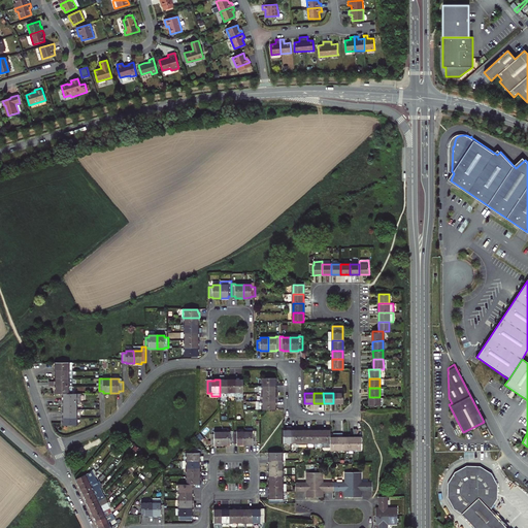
[(342,393),(333,393),(333,403),(343,403),(342,393)]
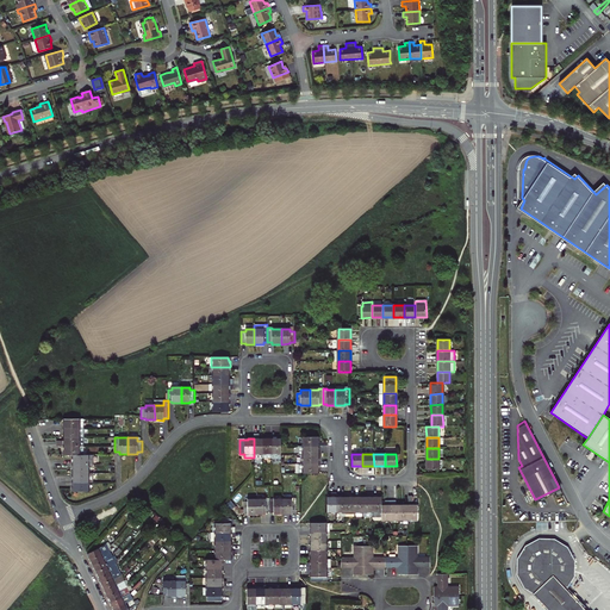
[(439,459),(427,459),(427,470),(439,470),(439,459)]
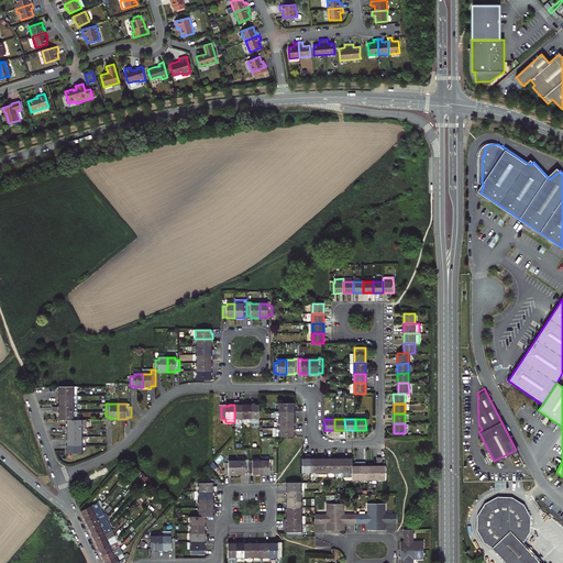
[(269,460),(261,461),(261,475),(269,475),(269,473),(274,473),(273,463),(269,463),(269,460)]
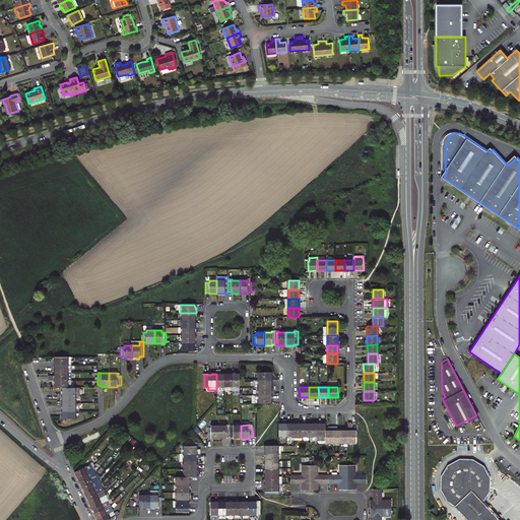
[(211,439),(219,439),(219,426),(211,426),(211,428),(207,428),(208,438),(211,437),(211,439)]
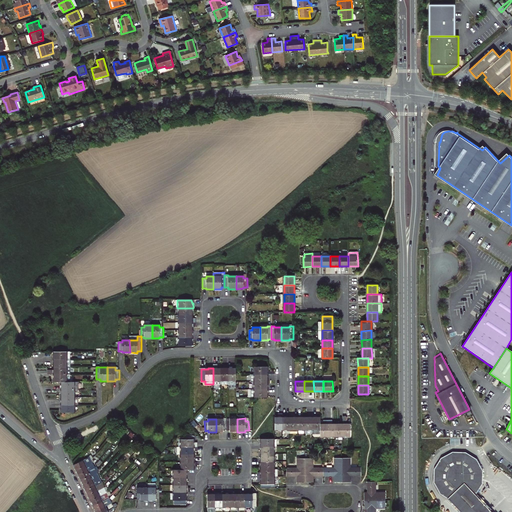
[(216,419),(216,432),(223,432),(223,431),(226,431),(226,421),(223,421),(223,419),(216,419)]
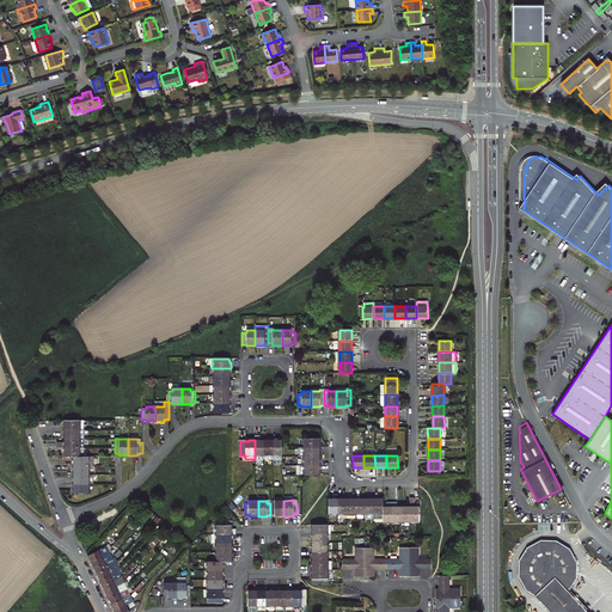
[(270,503),(270,515),(275,515),(275,516),(283,516),(283,501),(275,501),(275,503),(270,503)]
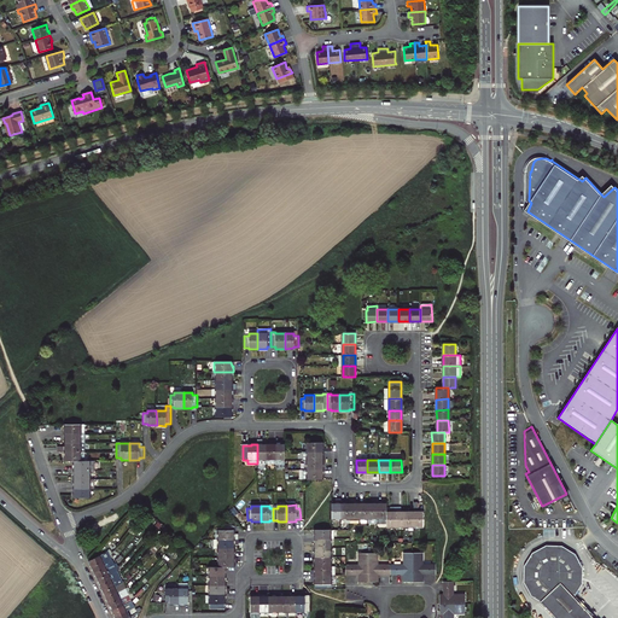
[(220,540),(238,540),(238,534),(234,534),(234,530),(235,530),(235,526),(225,526),(225,530),(217,530),(217,535),(216,535),(216,540),(220,540)]
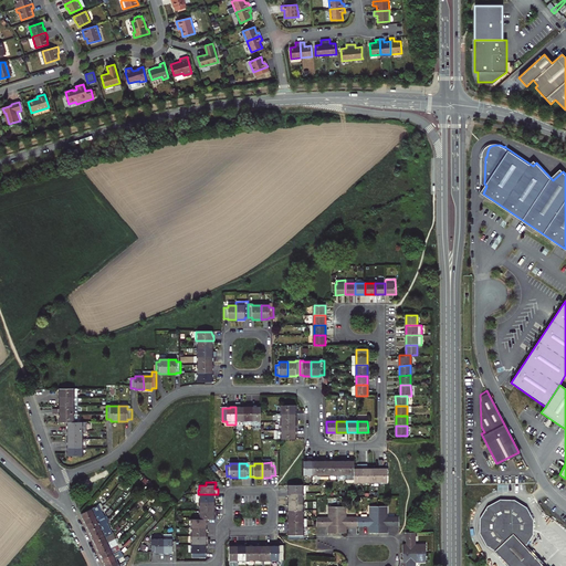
[(287,489),(287,494),(303,494),(306,494),(306,485),(289,485),(289,489),(287,489)]
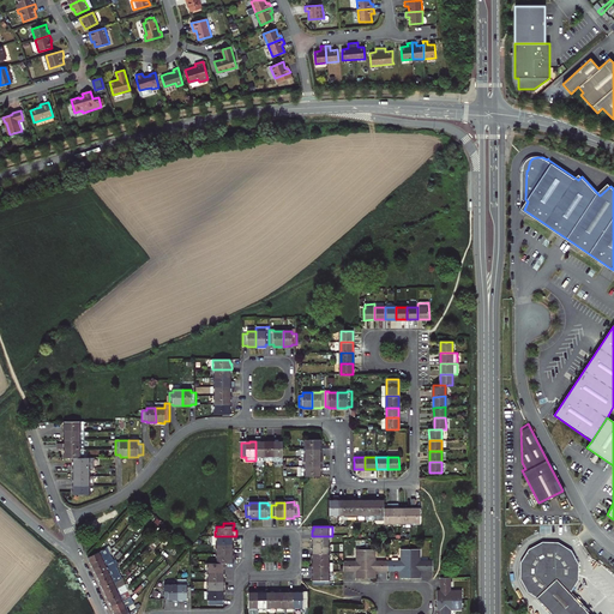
[(162,545),(166,548),(172,541),(168,537),(162,545)]
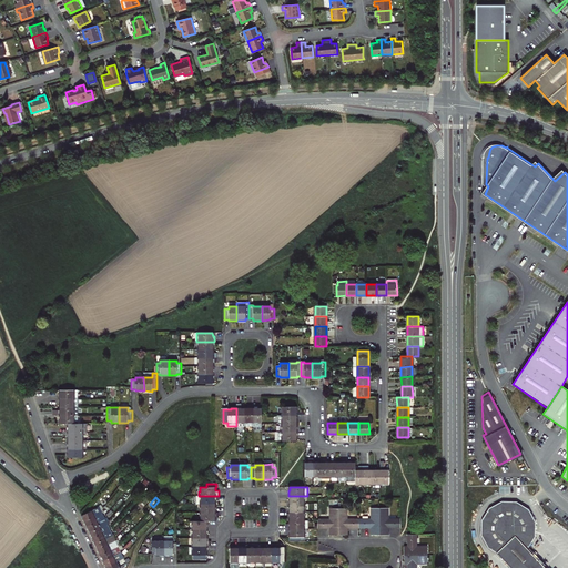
[(482,531),(487,544),(497,550),(513,567),(534,567),(543,563),(527,546),(526,545),(534,534),(533,534),(534,528),(536,528),(536,520),(529,507),(517,499),(503,498),(490,505),(482,517),(482,531)]
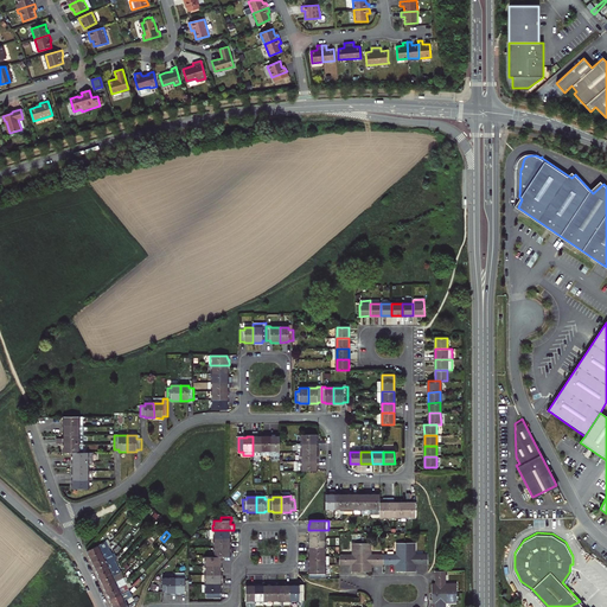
[(164,542),(170,547),(176,541),(170,535),(164,542)]
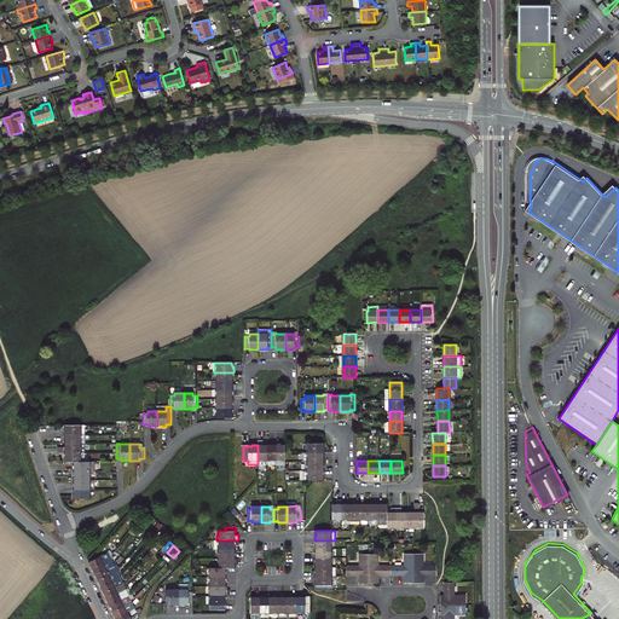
[(331,549),(316,549),(316,553),(311,553),(311,559),(331,559),(331,549)]
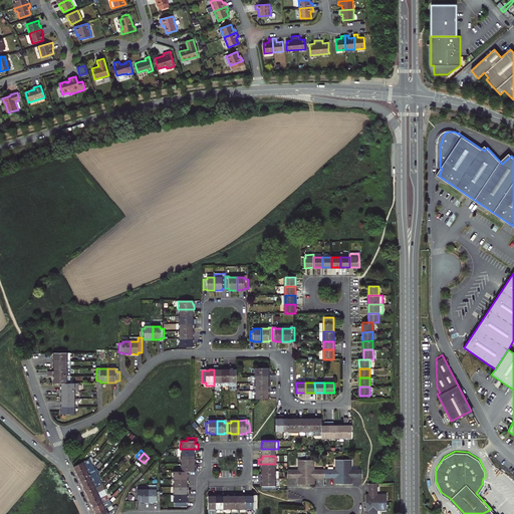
[(90,459),(73,467),(76,472),(86,493),(102,485),(97,474),(100,473),(98,468),(95,469),(90,459)]
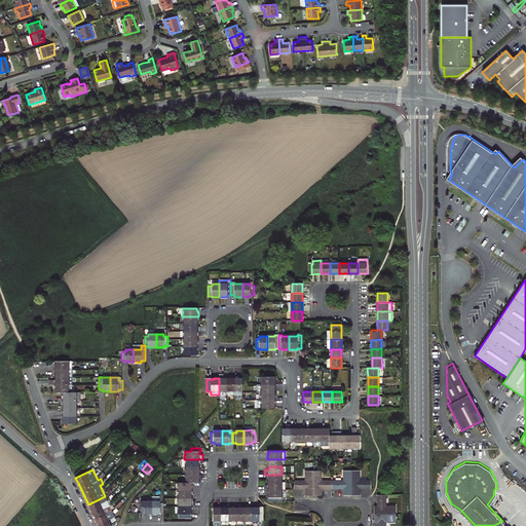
[(294,481),(295,489),(306,489),(306,495),(313,495),(313,471),(306,471),(306,481),(294,481)]
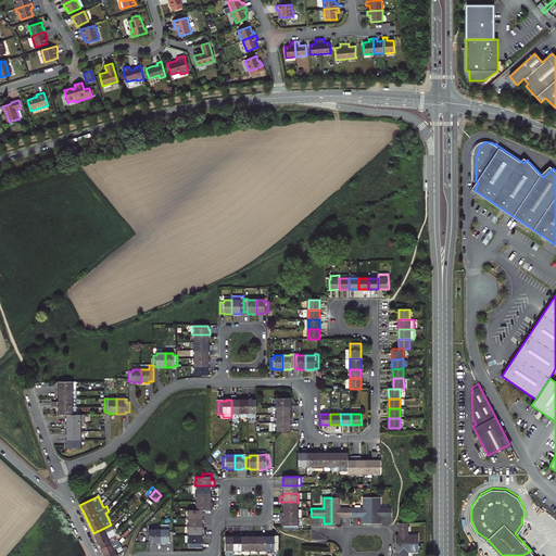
[(331,497),(331,523),(339,523),(339,517),(352,517),(352,508),(340,508),(340,497),(331,497)]
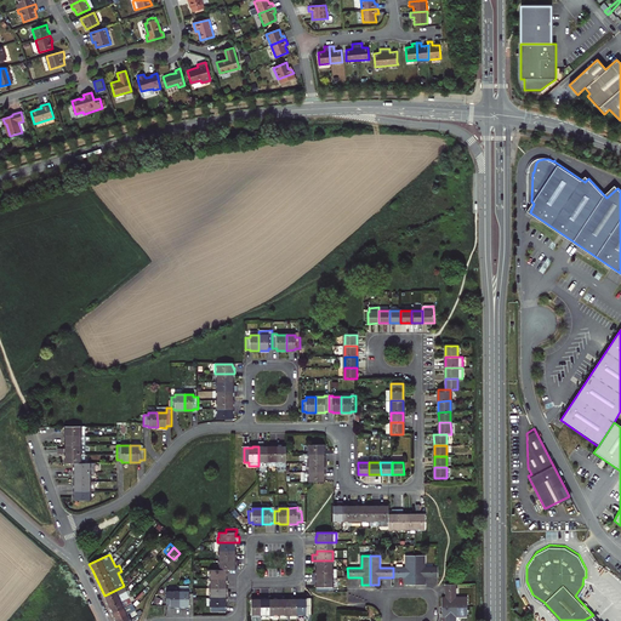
[(393,568),(393,577),(406,577),(408,585),(416,585),(415,556),(405,556),(405,568),(393,568)]
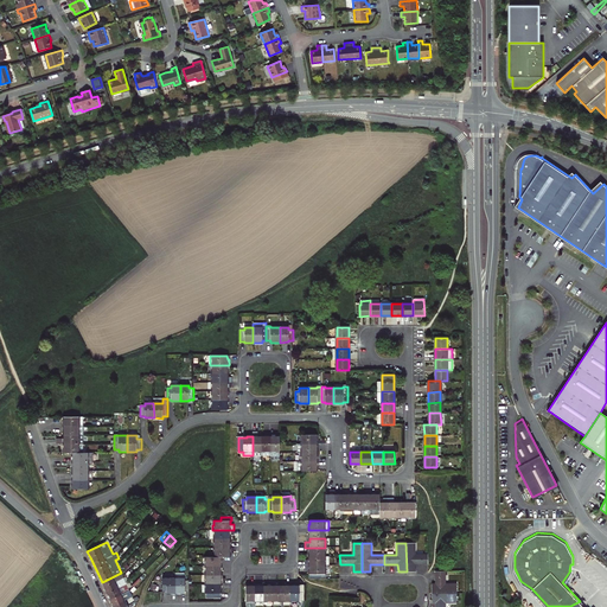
[(406,543),(407,572),(415,572),(415,563),(428,563),(428,555),(415,555),(415,543),(406,543)]
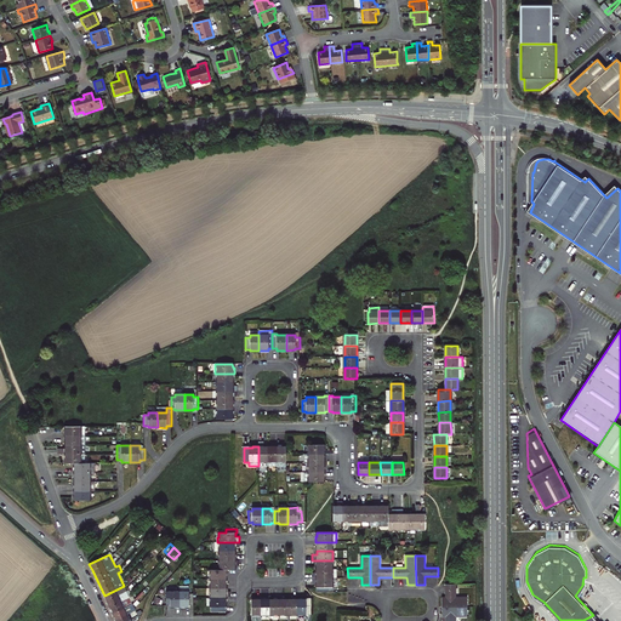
[(586,584),(586,577),(584,577),(582,584),(584,584),(575,596),(576,597),(586,584)]
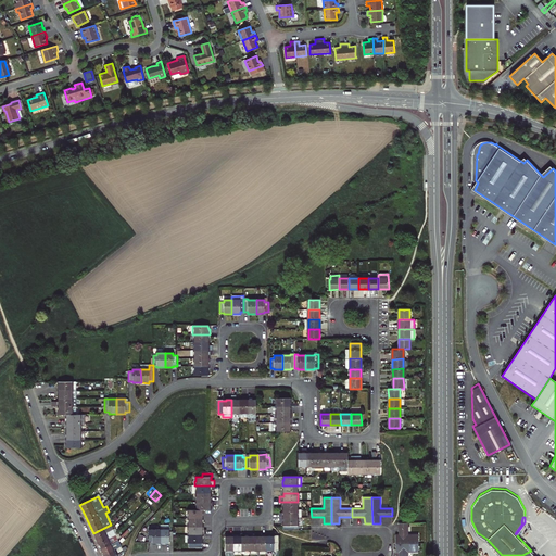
[(189,518),(189,527),(203,527),(203,523),(204,523),(204,518),(189,518)]
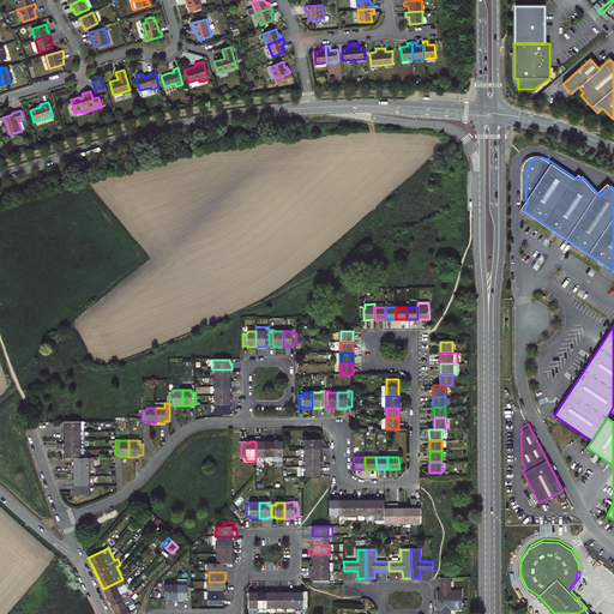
[(145,581),(134,593),(139,596),(152,583),(148,578),(145,581)]
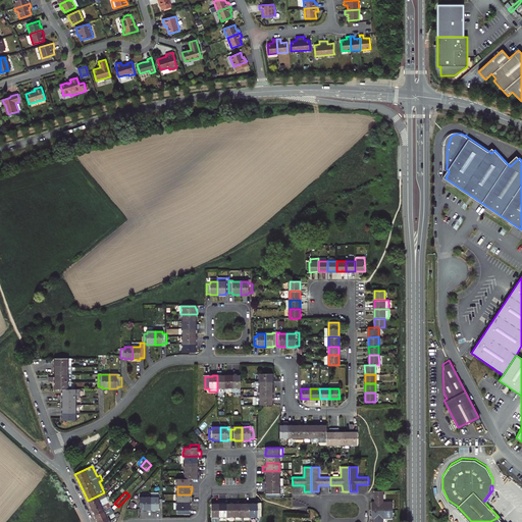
[(371,503),(371,510),(393,510),(393,503),(382,502),(382,491),(374,491),(374,503),(371,503)]
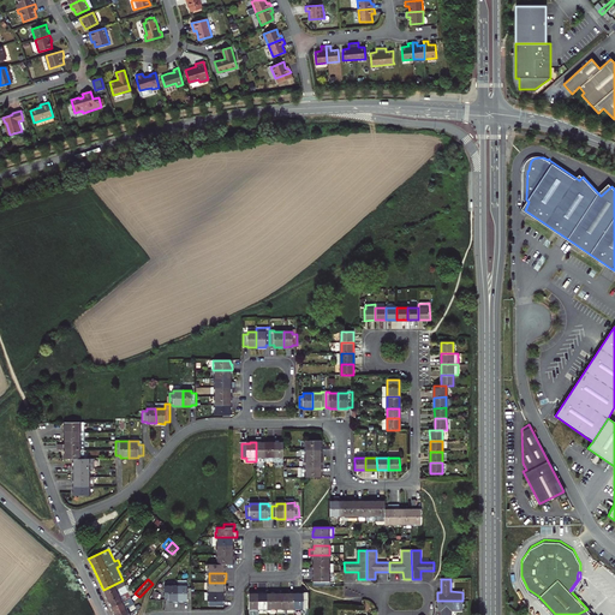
[(123,580),(103,590),(106,596),(112,608),(131,598),(123,580)]
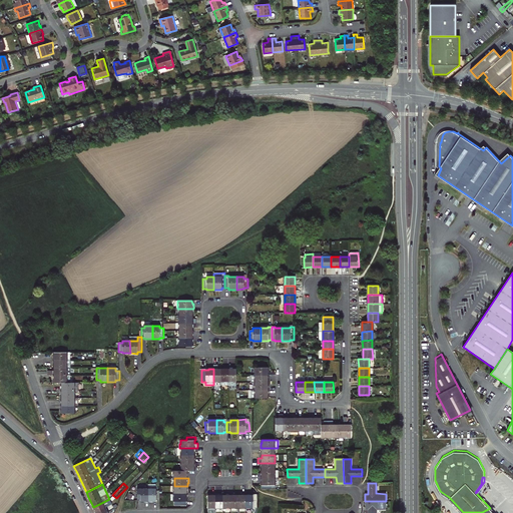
[(148,484),(148,488),(148,501),(156,501),(156,500),(159,500),(159,490),(156,490),(156,484),(148,484)]
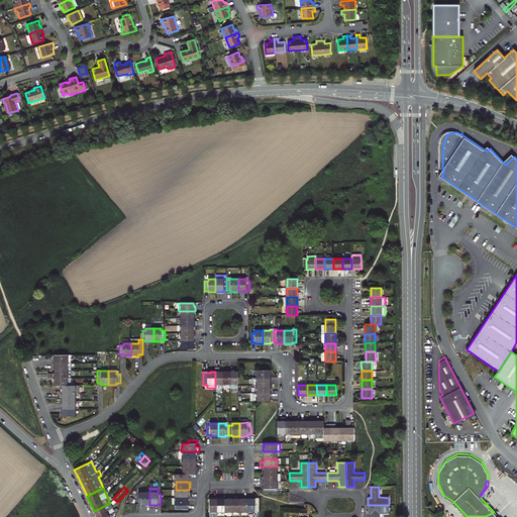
[(138,492),(138,504),(141,504),(141,505),(149,505),(149,492),(138,492)]
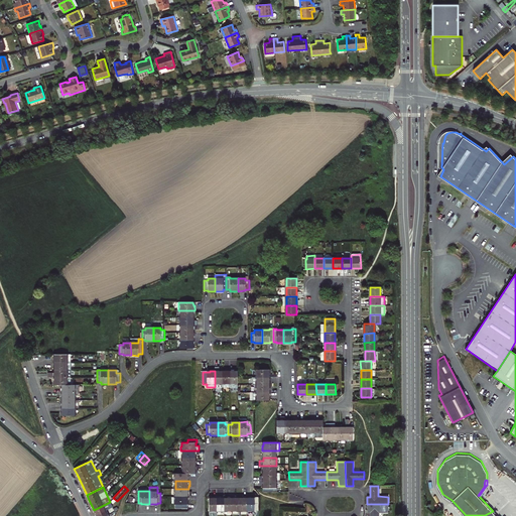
[(189,501),(189,496),(176,496),(176,504),(175,504),(175,508),(188,508),(188,501),(189,501)]
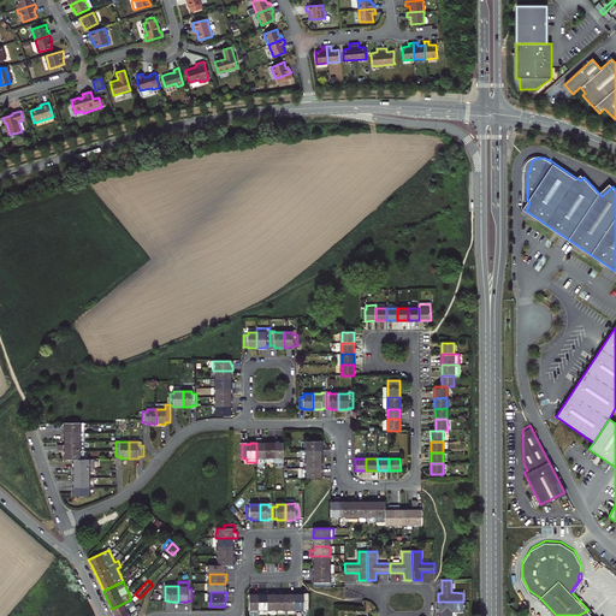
[(300,593),(295,593),(295,610),(309,610),(308,593),(303,593),(303,594),(300,594),(300,593)]
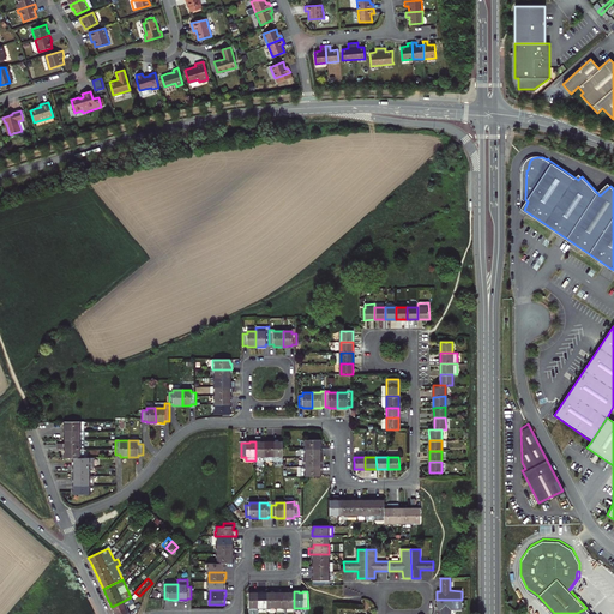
[(114,613),(127,607),(130,606),(134,605),(133,602),(131,597),(112,607),(114,613)]
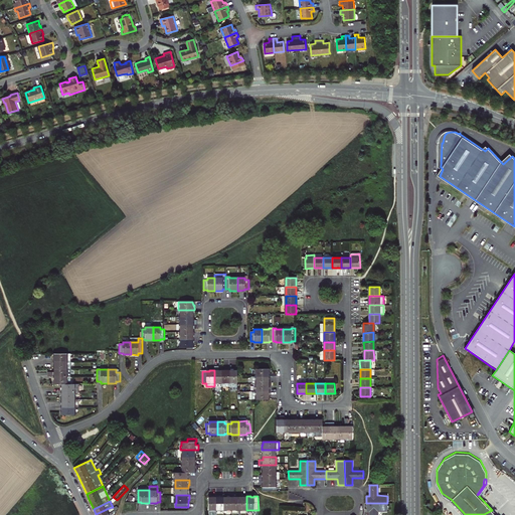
[(387,503),(366,503),(366,511),(370,511),(369,514),(377,514),(377,511),(387,511),(387,503)]
